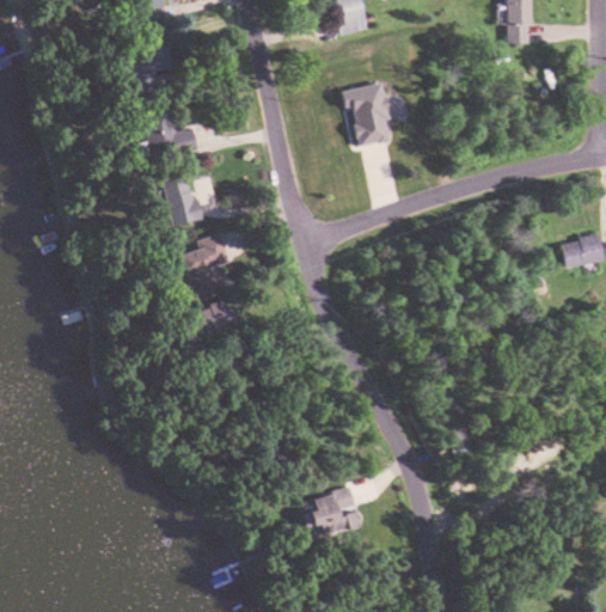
[(368,29),(362,0),(332,0),(340,34),(368,29)]
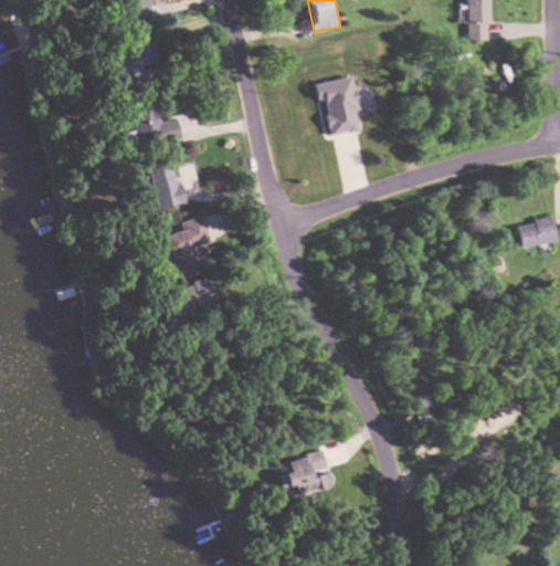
[(468,0),(469,40),(492,40),(492,0),(468,0)]
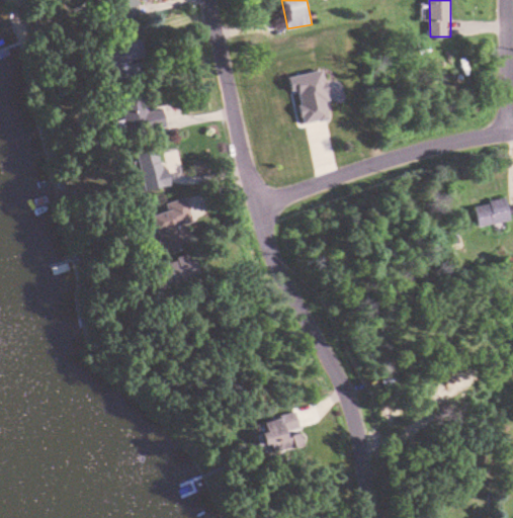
[(147,65),(143,38),(109,45),(113,70),(147,65)]
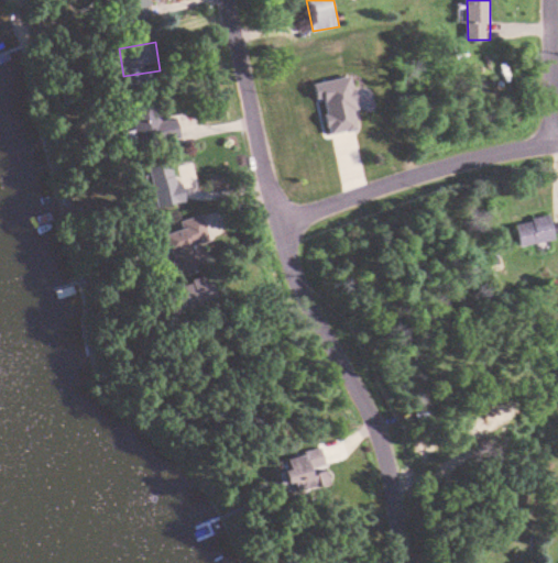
[(145,144),(182,133),(176,117),(162,121),(156,102),(134,108),(145,144)]
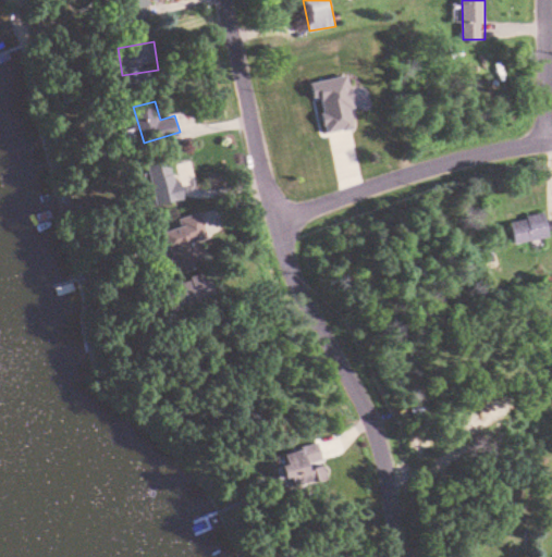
[(154,205),(181,200),(173,155),(146,159),(154,205)]
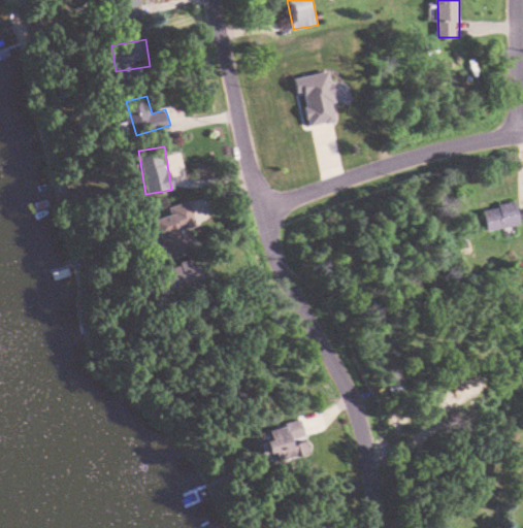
[(163,254),(199,246),(191,202),(169,206),(171,216),(157,218),(163,254)]
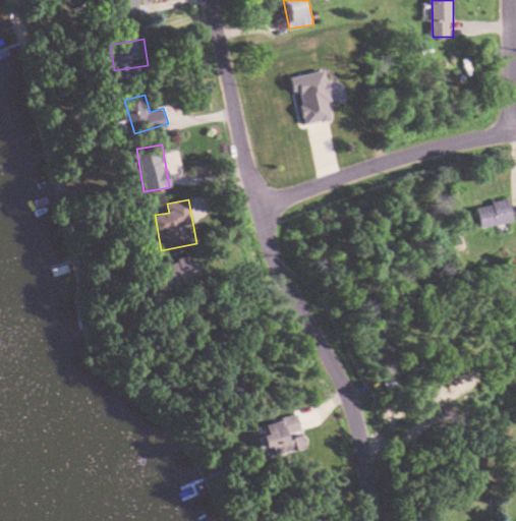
[(478,206),(482,228),(515,222),(511,199),(478,206)]
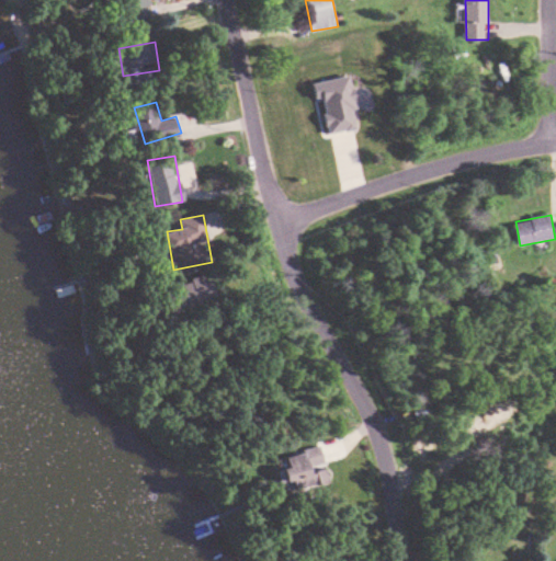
[(159,290),(166,316),(222,300),(215,275),(159,290)]
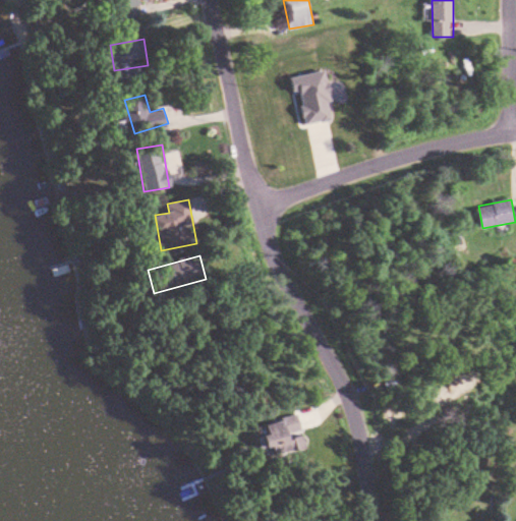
[(304,432),(300,415),(263,425),(267,441),(266,442),(270,457),(294,451),(291,436),(304,432)]
